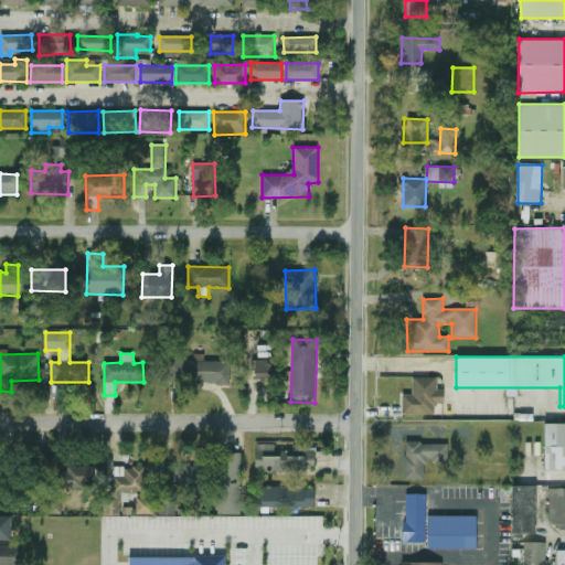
[(255,360),(255,380),(274,380),(274,360),(255,360)]
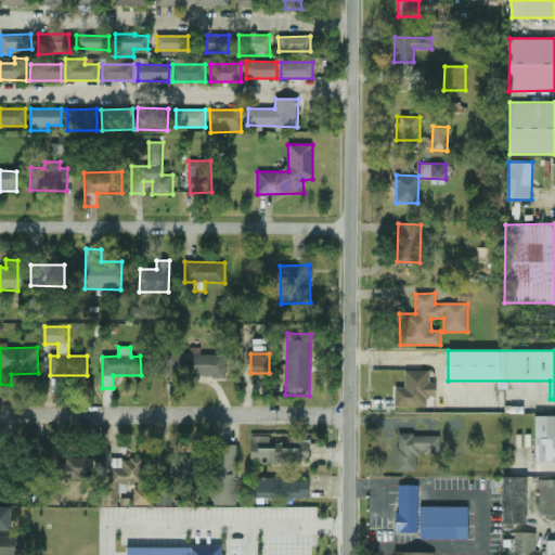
[(226,377),(226,356),(198,355),(198,356),(164,355),(164,376),(226,377)]
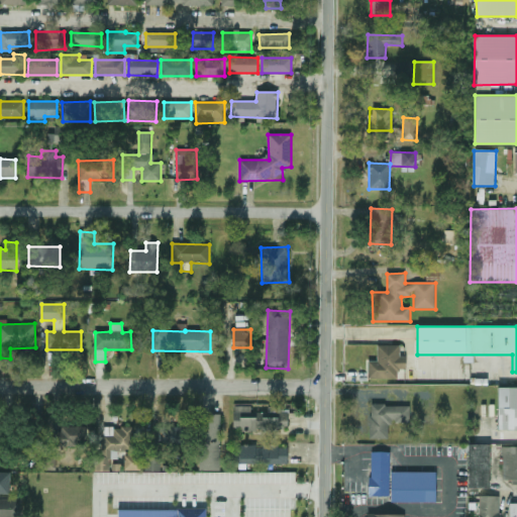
[(368,362),(369,380),(398,379),(397,370),(406,370),(406,356),(400,356),(400,345),(377,345),(378,362),(368,362)]
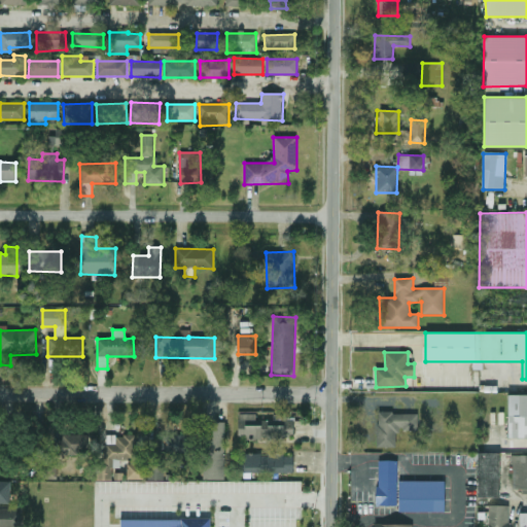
[(526,395),(507,395),(507,437),(526,437),(526,395)]
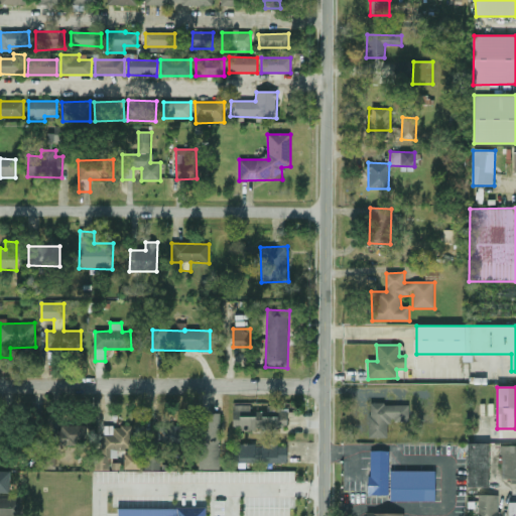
[(409,422),(408,404),(369,405),(370,438),(388,438),(387,422),(409,422)]
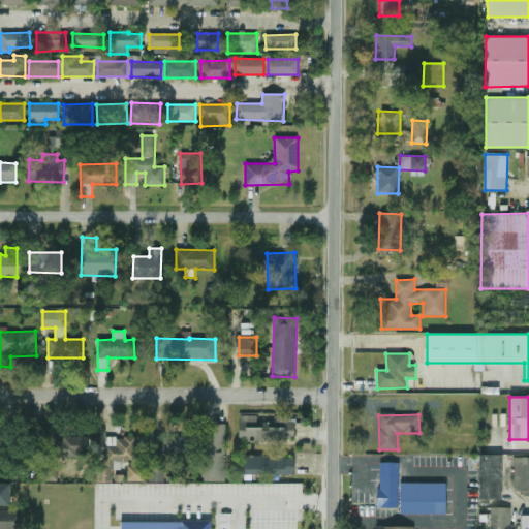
[(239,441),(294,441),(296,416),(274,416),(274,422),(259,422),(259,415),(240,415),(239,441)]
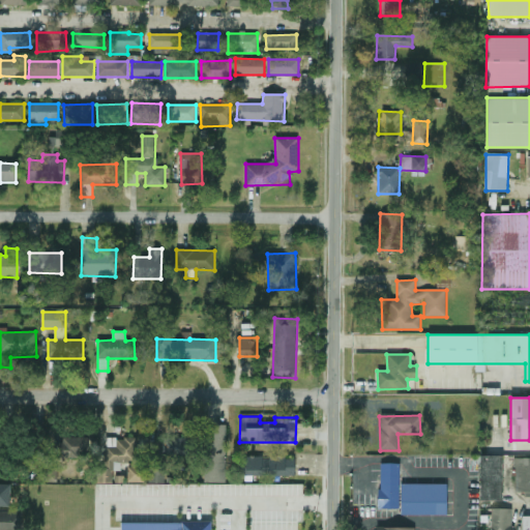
[(226,482),(227,424),(206,424),(205,482),(226,482)]
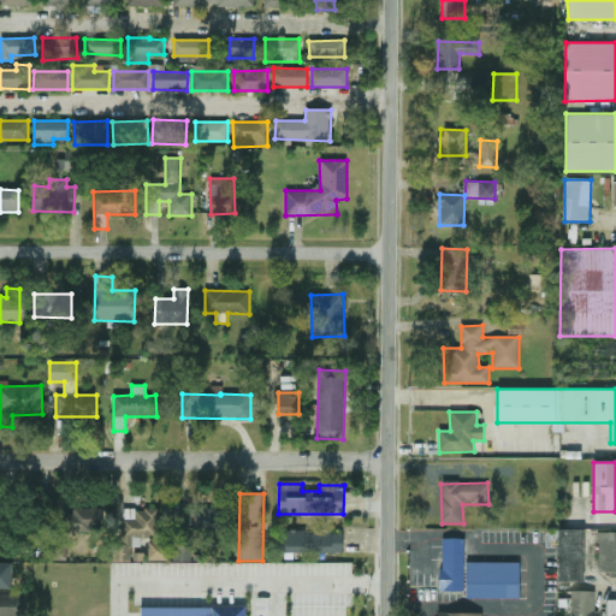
[(218,508),(181,507),(179,532),(217,532),(218,508)]
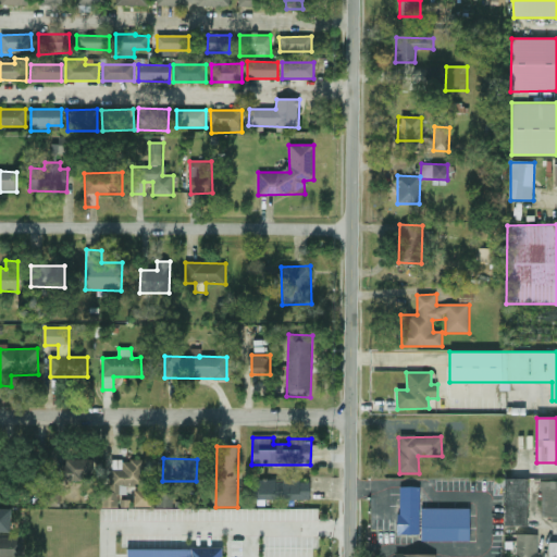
[(57,481),(93,480),(93,459),(65,460),(65,466),(56,466),(57,481)]
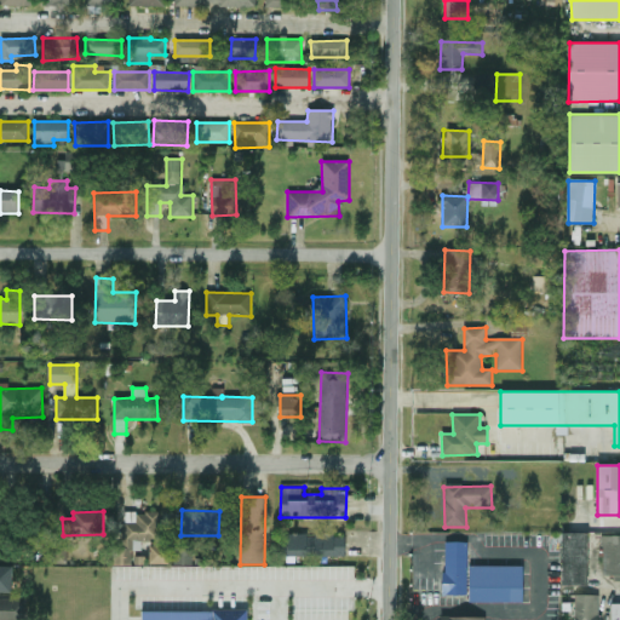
[(160,512),(124,512),(124,549),(114,549),(114,566),(131,566),(131,550),(142,551),(142,541),(160,541),(160,512)]
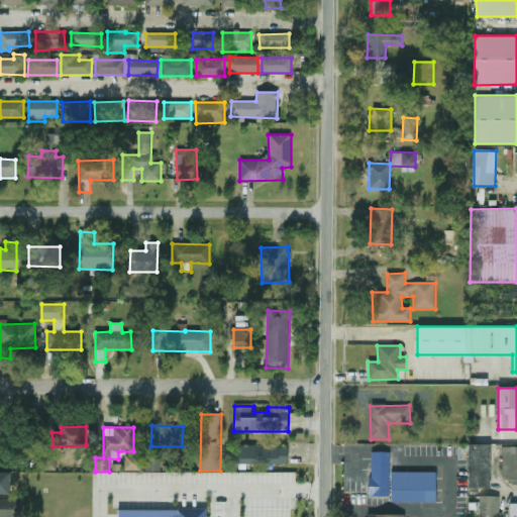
[(490,444),(469,445),(470,490),(491,490),(490,444)]
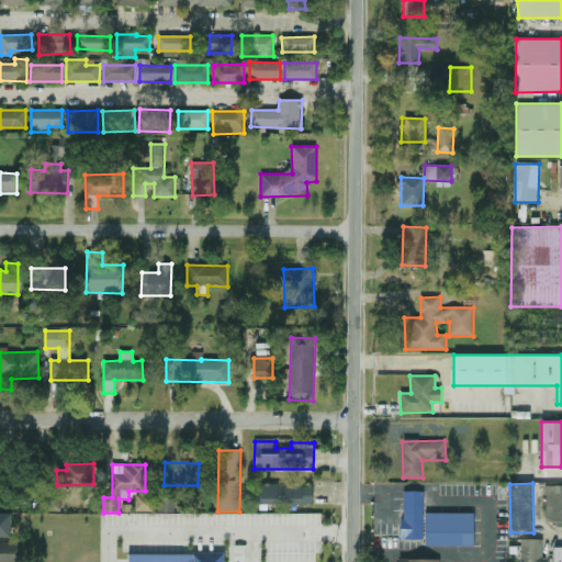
[(255,484),(254,504),(313,506),(314,486),(255,484)]
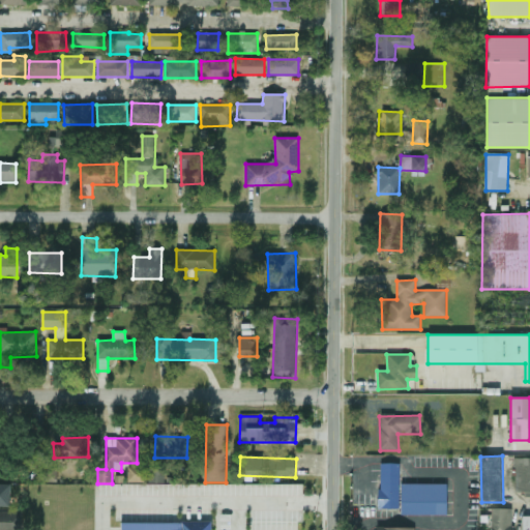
[(514,492),(525,492),(525,497),(529,497),(529,458),(516,458),(514,492)]
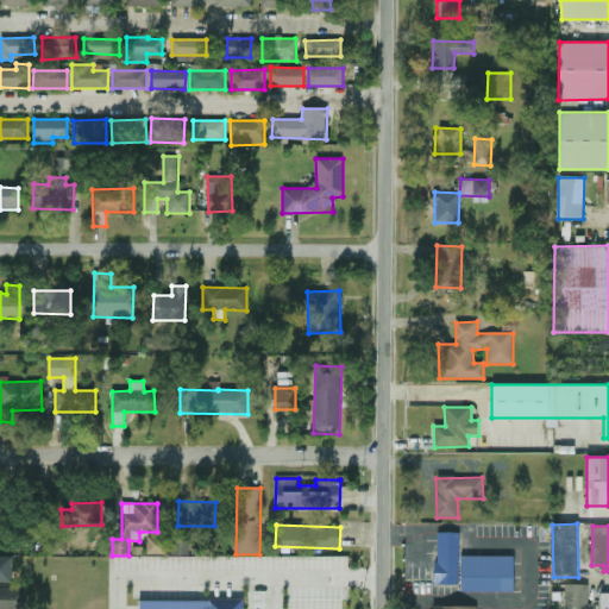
[(459,533),(428,533),(427,553),(435,553),(434,585),(458,585),(459,533)]
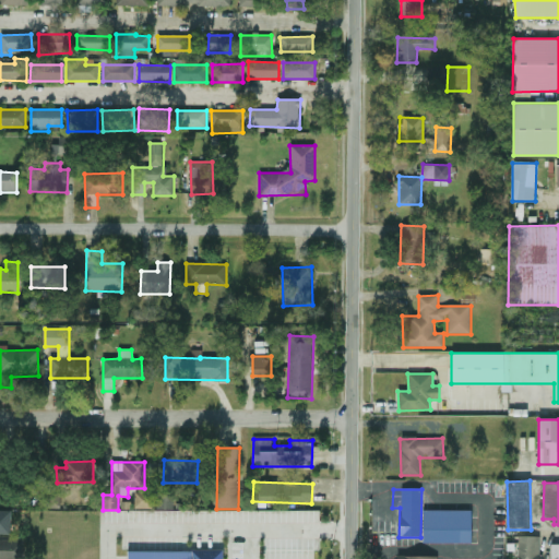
[(134,509),(153,509),(152,492),(134,492),(134,509)]
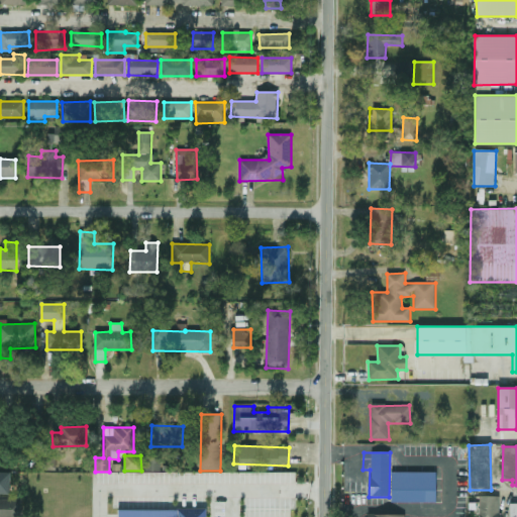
[(161,472),(161,457),(145,457),(144,472),(161,472)]
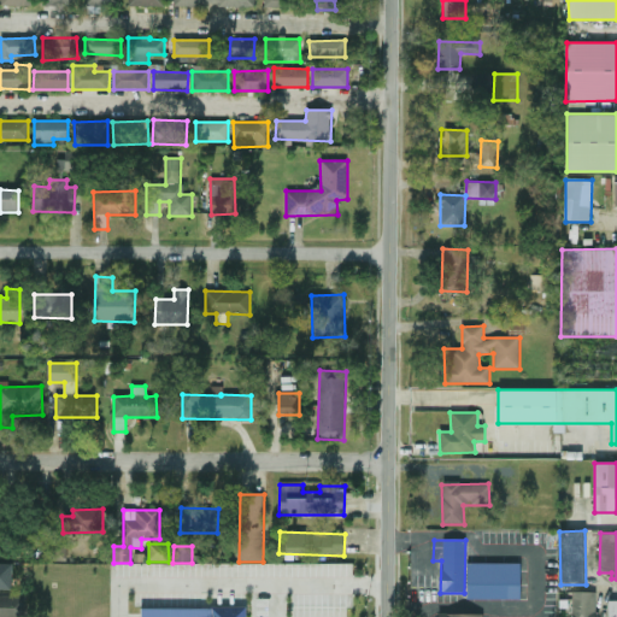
[(0,589),(12,591),(13,564),(0,563),(0,589)]
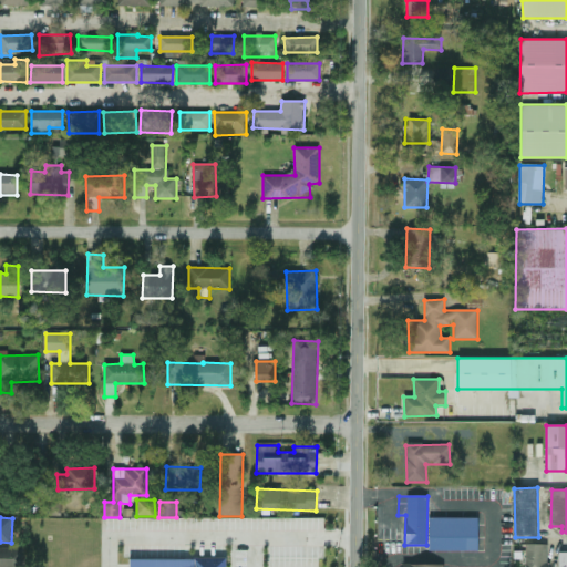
[(478,552),(478,518),(429,518),(429,550),(478,552)]
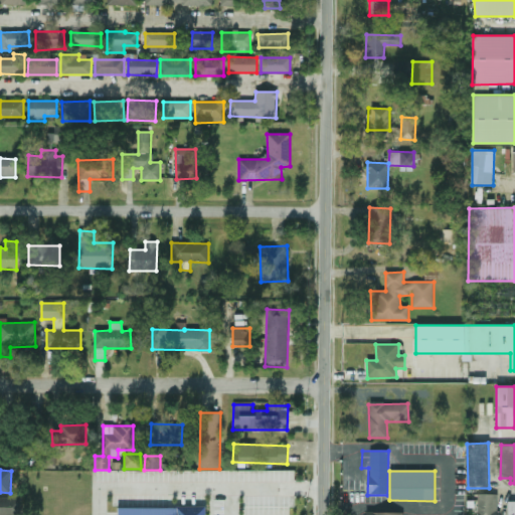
[(498,514),(498,495),(478,494),(477,514),(498,514)]
